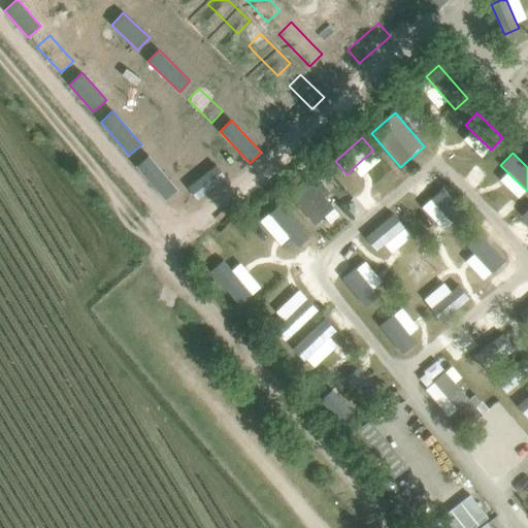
[(149,156),(136,166),(165,199),(177,189),(176,188),(156,164),(149,156)]
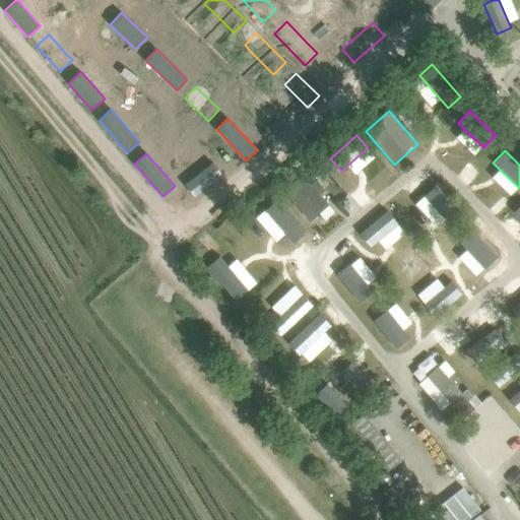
[(298,170),(280,184),(285,191),(312,223),(331,207),(320,194),(326,190),(324,187),(318,180),(313,185),(311,183),(305,176),(303,177),(298,170)]
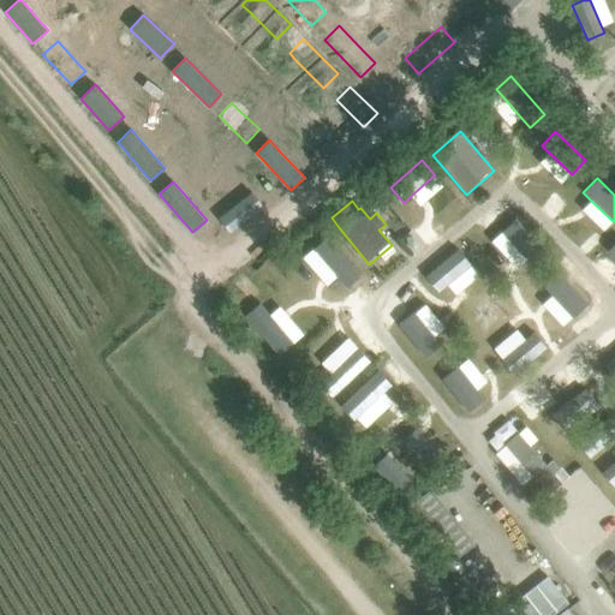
[(239,213),(215,234),(227,248),(251,227),(239,213)]
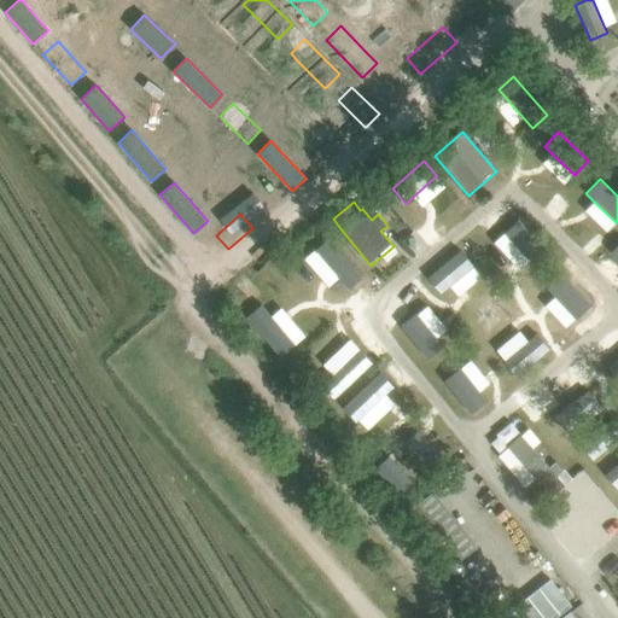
[(518,220),(505,233),(529,260),(540,270),(553,258),(518,220)]
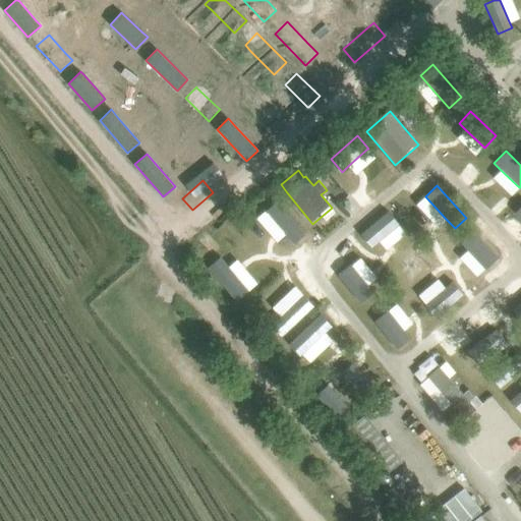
[(278,200),(266,211),(285,234),(293,244),(306,233),(278,200)]
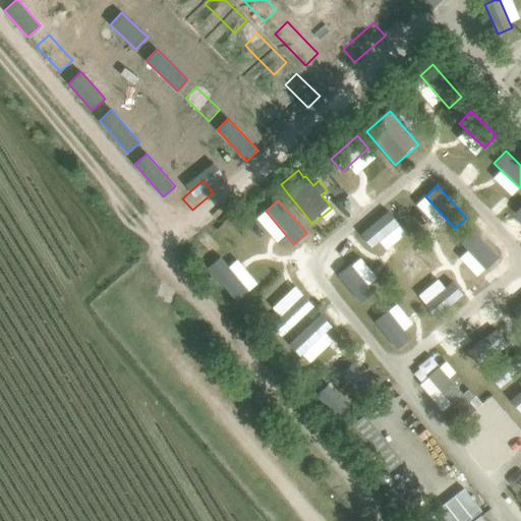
[(388,211),(360,234),(371,247),(380,240),(399,225),(399,224),(388,211)]
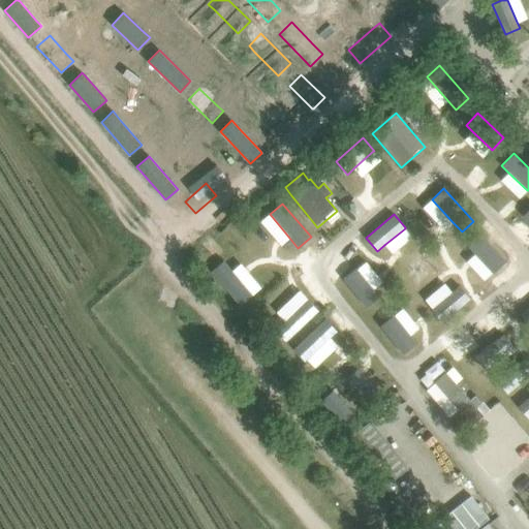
[(480,235),(468,246),(475,253),(493,272),(493,273),(505,261),(480,235)]
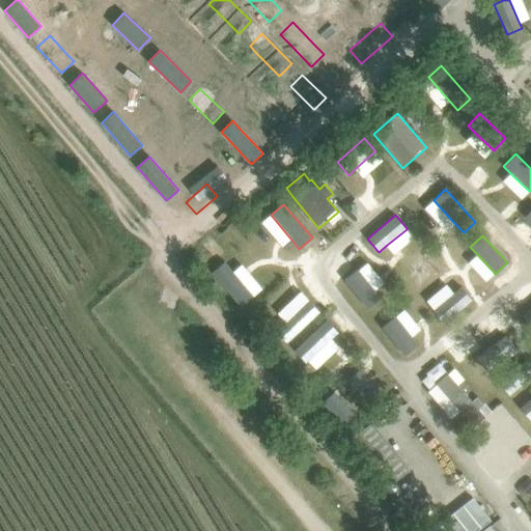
[(225,261),(212,272),(241,306),(254,296),(233,272),(225,261)]
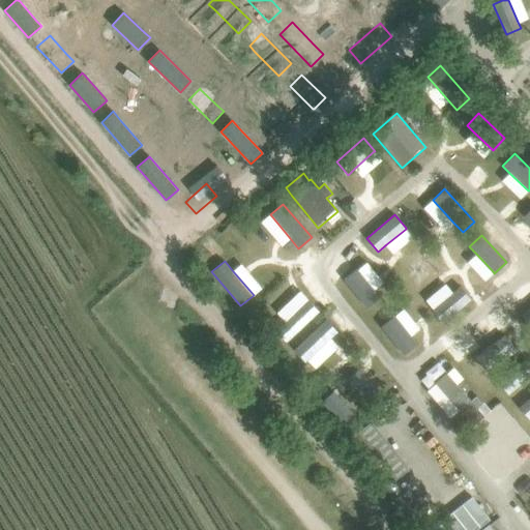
[(357,268),(344,280),(366,307),(380,296),(374,289),(358,269),(357,268)]
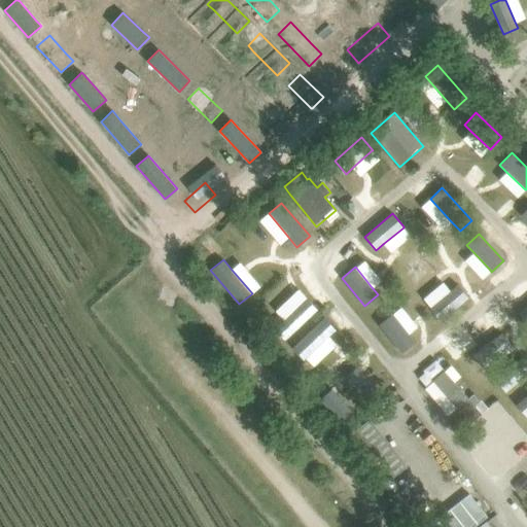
[(430,307),(441,320),(469,297),(458,284),(450,290),(430,307)]
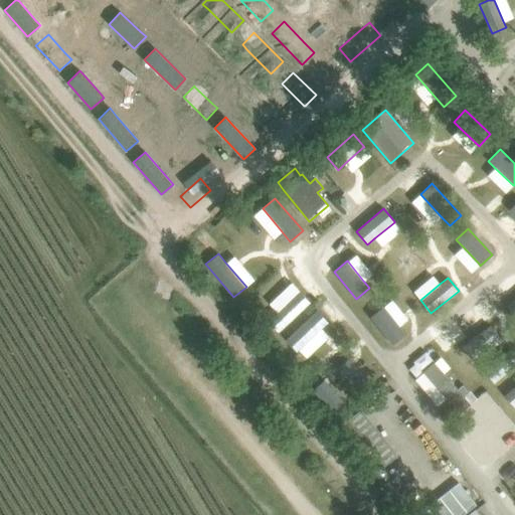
[(277,312),(268,320),(279,332),(311,302),(299,291),(277,312)]
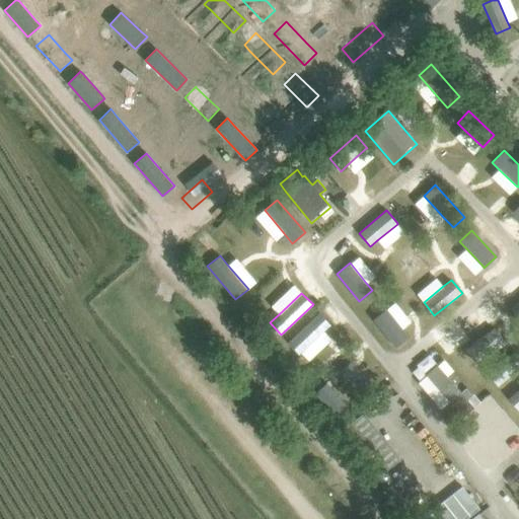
[(386,309),(373,319),(395,348),(409,337),(402,328),(387,309),(386,309)]
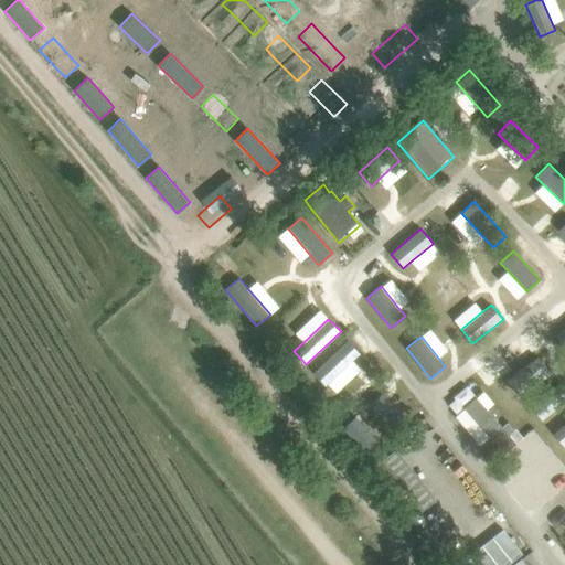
[(348,341),(313,373),(326,386),(328,383),(352,360),(360,353),(348,341)]
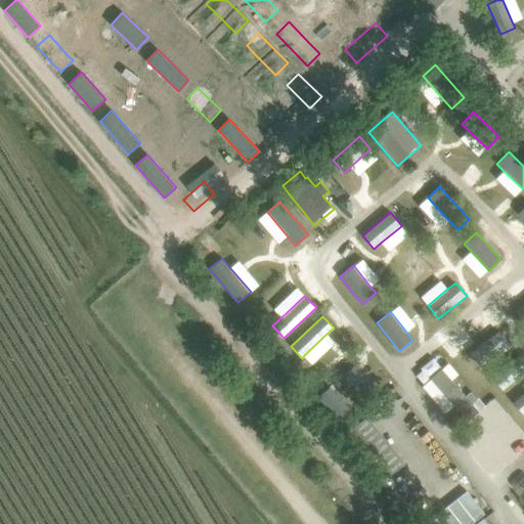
[(491,336),(470,353),(481,366),(503,349),(491,336)]
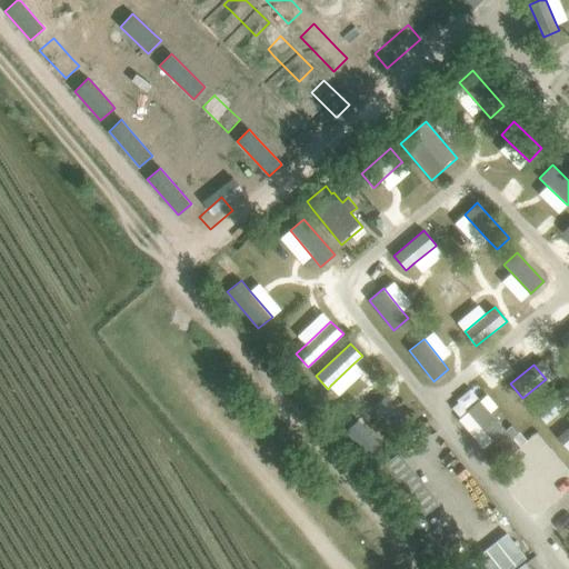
[(558,391),(536,410),(547,423),(568,405),(558,391)]
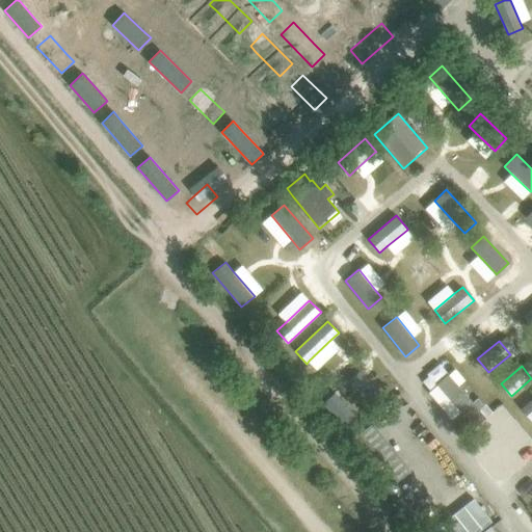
[(368,374),(354,386),(372,405),(386,395),(368,374)]
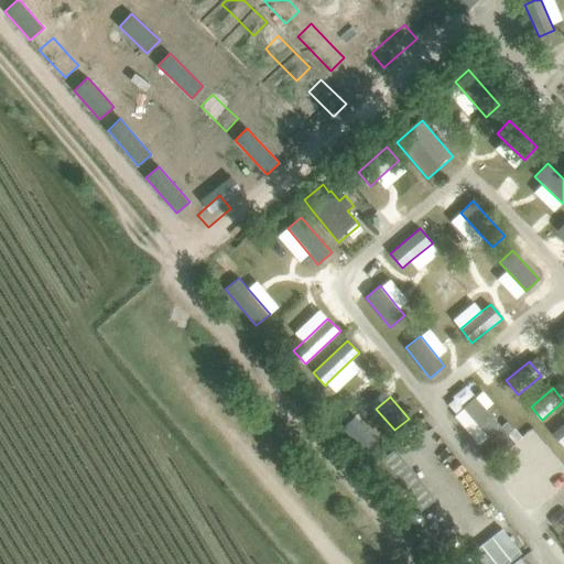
[(490,440),(498,449),(511,438),(477,399),(455,418),(480,447),(490,440)]
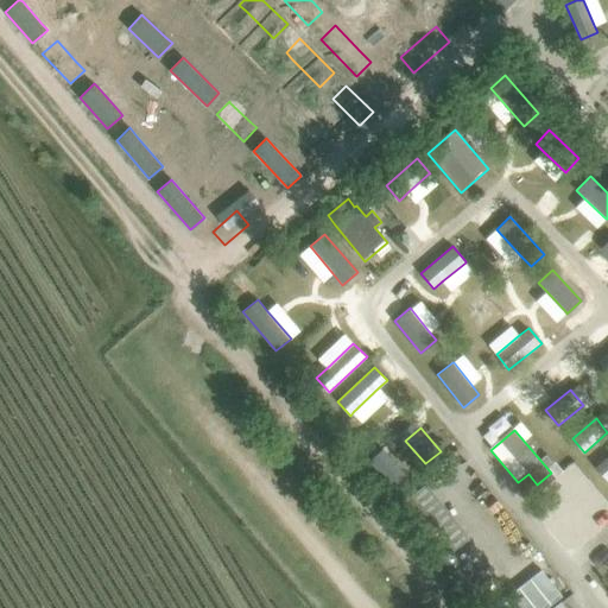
[(390,455),(375,468),(396,492),(410,480),(390,455)]
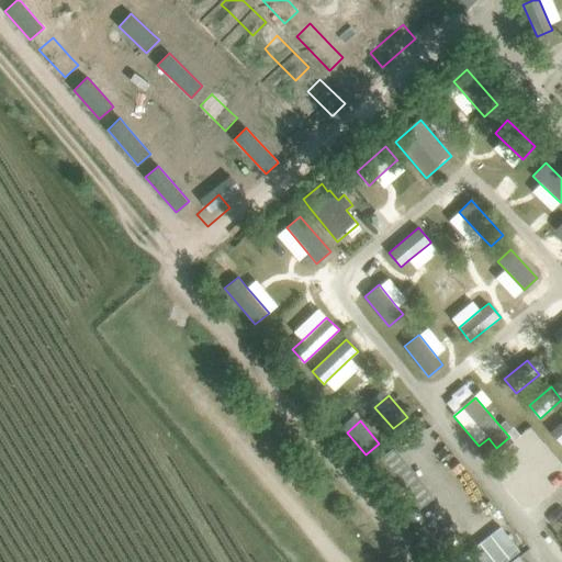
[(561,422),(551,431),(561,445),(561,444),(561,422)]
